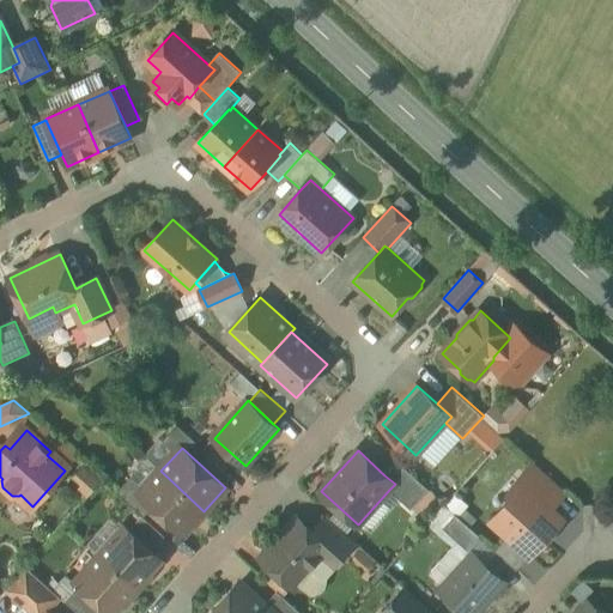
[(430,490),(398,461),(384,475),(395,484),(389,490),(412,509),(430,490)]
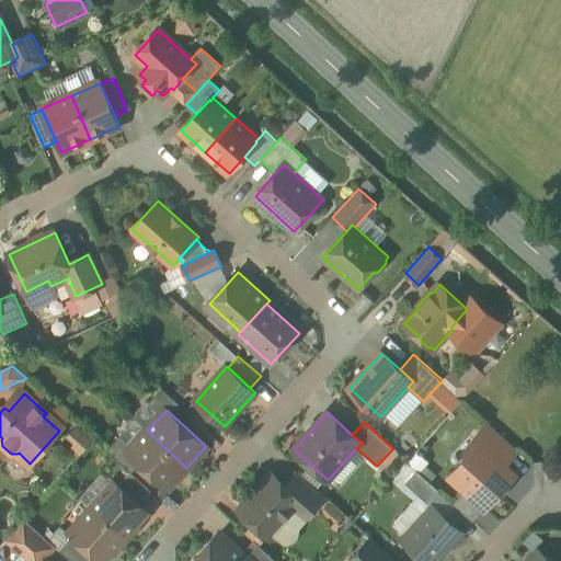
[(518,450),(489,424),(474,441),(484,448),(504,466),(518,450)]
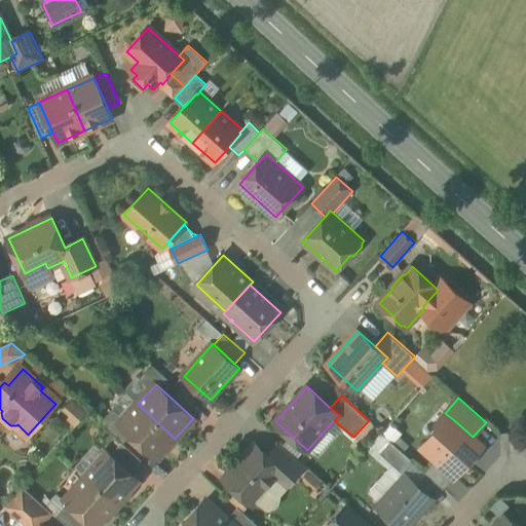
[(157,458),(175,439),(138,404),(124,419),(119,423),(132,435),(157,458)]
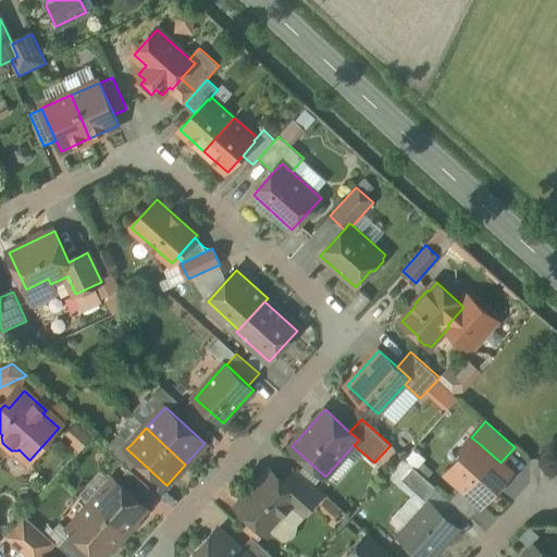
[(132,444),(120,433),(107,448),(130,468),(131,470),(139,460),(126,448),(132,444)]
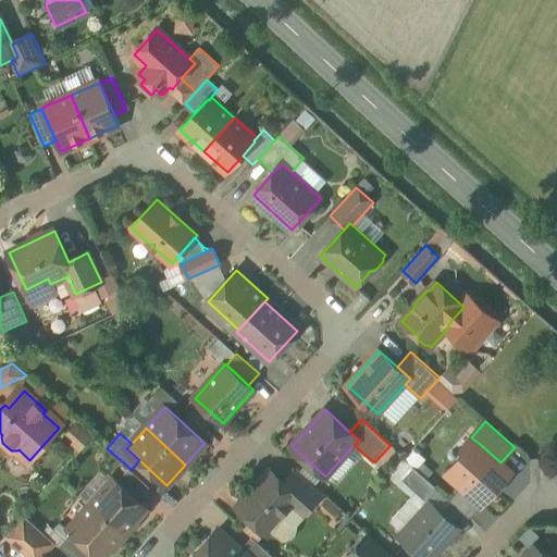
[(481,445),(471,456),(462,456),(447,472),(482,504),(511,472),(500,462),(481,445)]
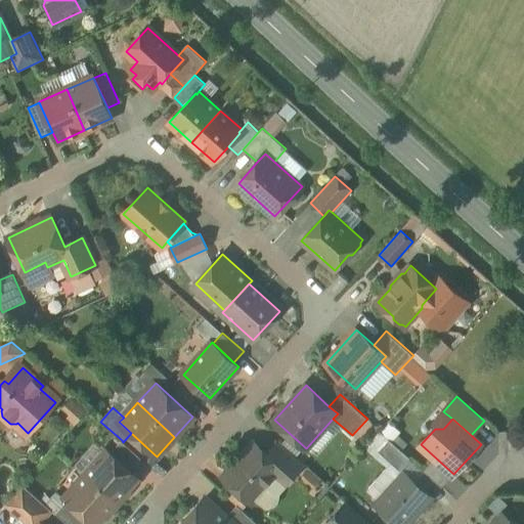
[(305,464),(277,439),(265,452),(281,468),(277,473),(288,482),(305,464)]
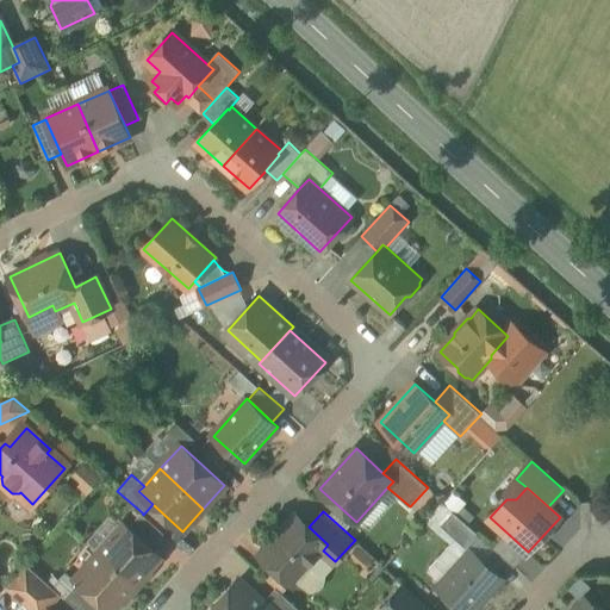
[(143,515),(142,512),(129,528),(151,548),(165,534),(143,515)]
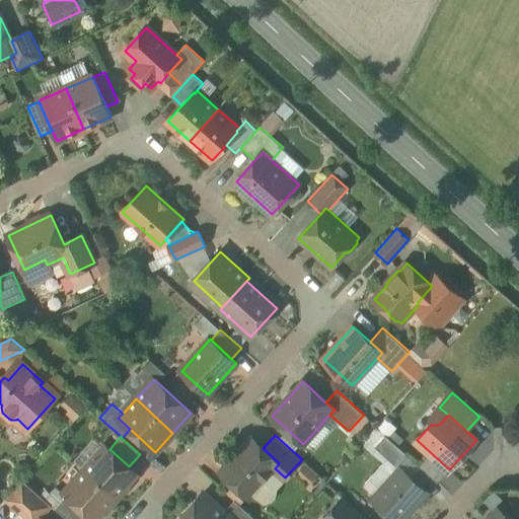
[(263,448),(251,439),(222,471),(248,497),(251,494),(256,493),(264,485),(264,480),(275,468),(279,463),(263,448)]
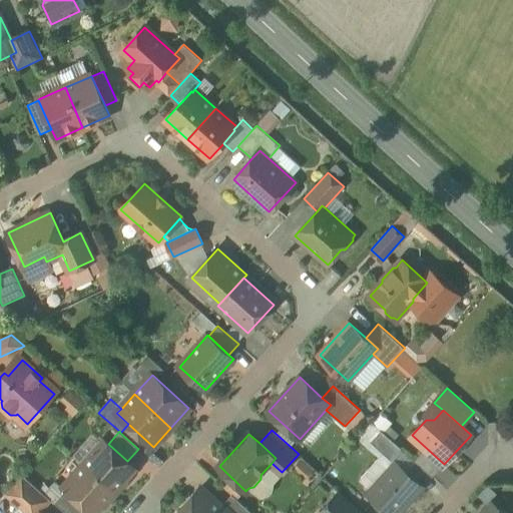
[(108,444),(105,441),(85,464),(74,455),(74,456),(117,493),(114,490),(135,468),(127,461),(108,444)]
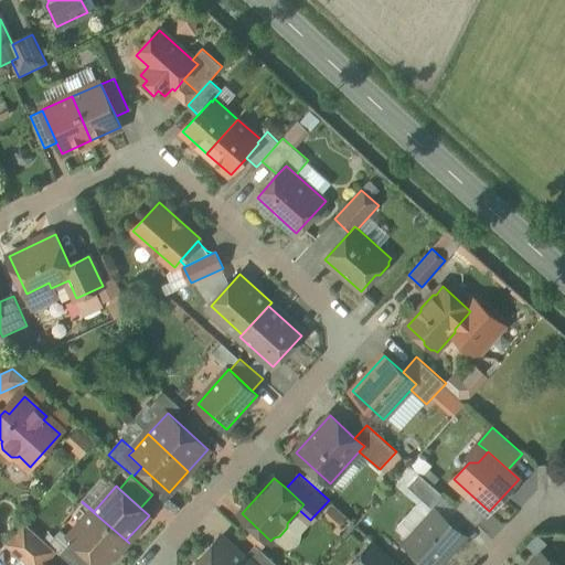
[(129,543),(82,502),(93,512),(70,537),(73,540),(94,558),(100,564),(103,564),(125,541),(128,544),(129,543)]
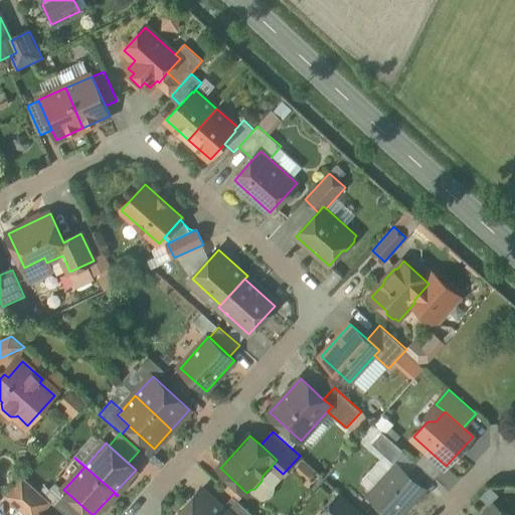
[(397,464),(369,495),(390,514),(401,514),(425,489),(397,464)]
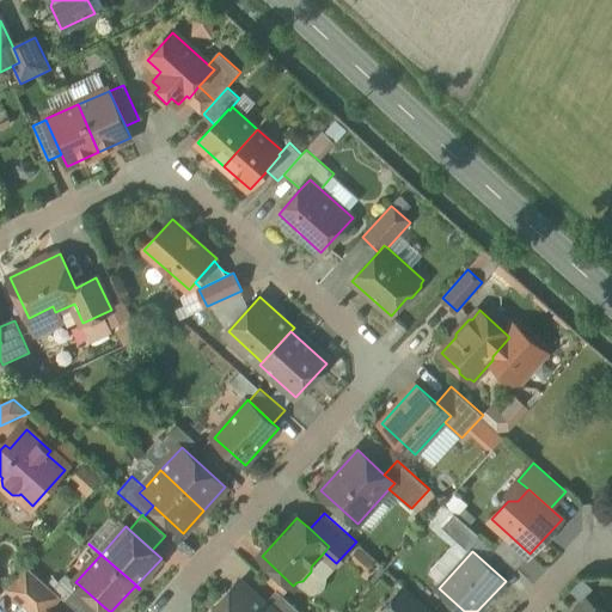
[(55,591),(28,565),(7,587),(36,611),(55,591)]
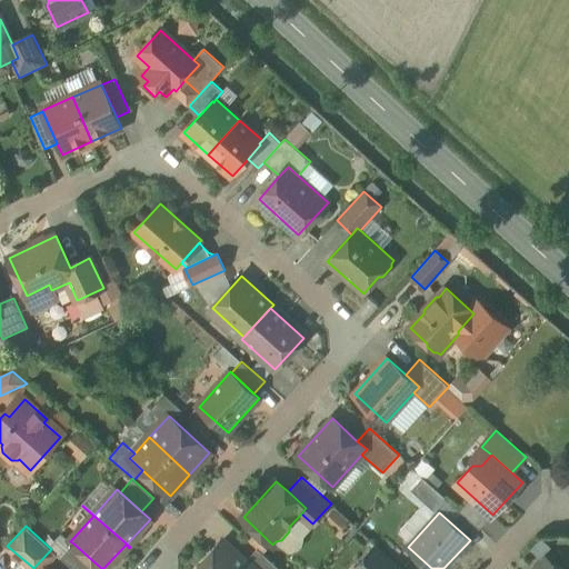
[(222,540),(196,568),(253,568),(250,565),(222,540)]
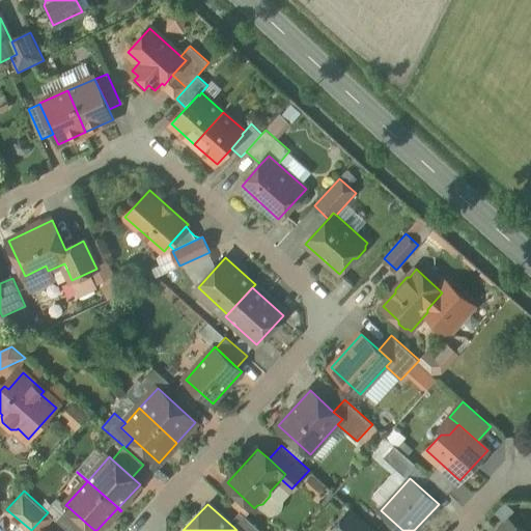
[(83,530),(88,525),(68,507),(57,521),(68,530),(83,530)]
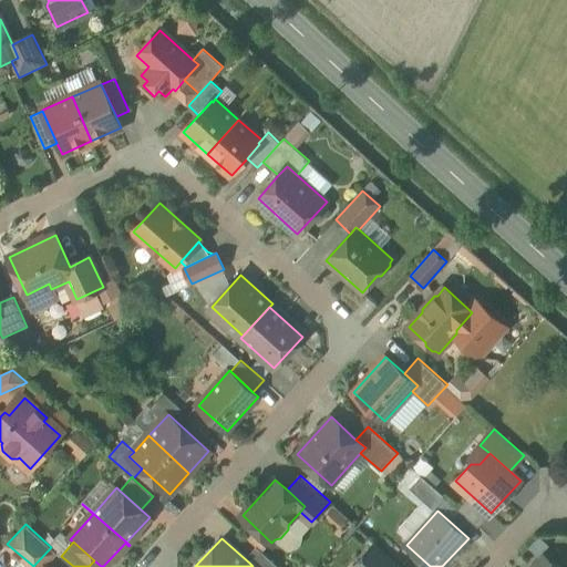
[(401,566),(375,544),(353,566),(401,566)]
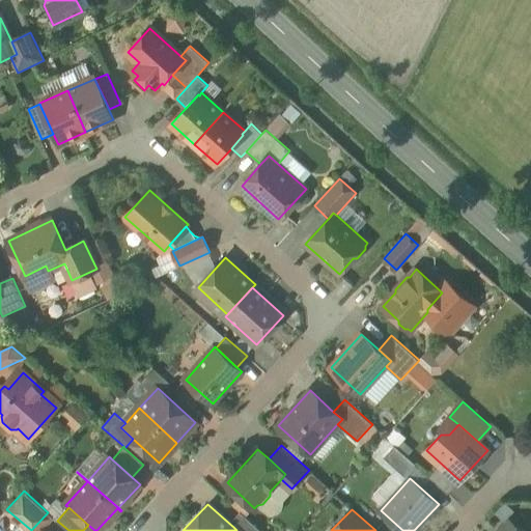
[(261,530),(244,515),(233,527),(236,530),(261,530)]
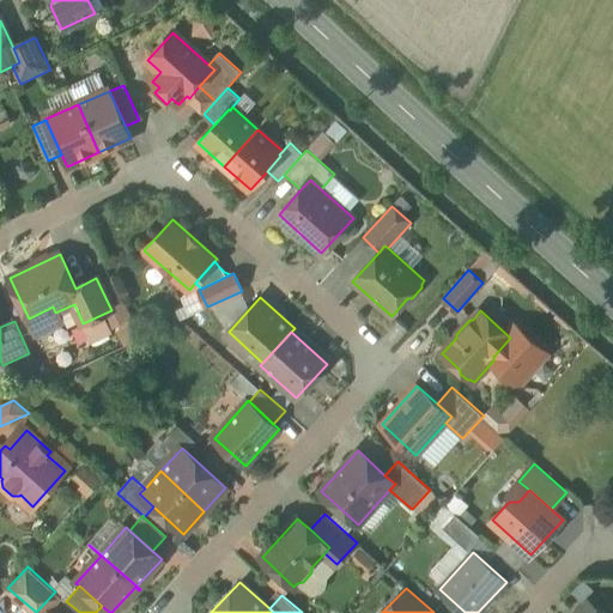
[(602,612),(589,601),(578,612),(602,612)]
